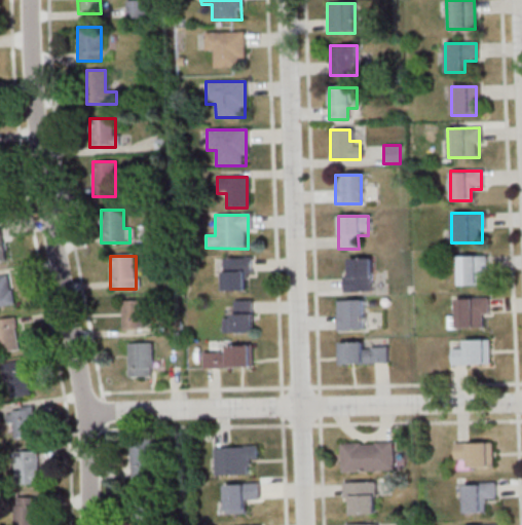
[(484,256),(457,256),(457,285),(484,285),(484,256)]
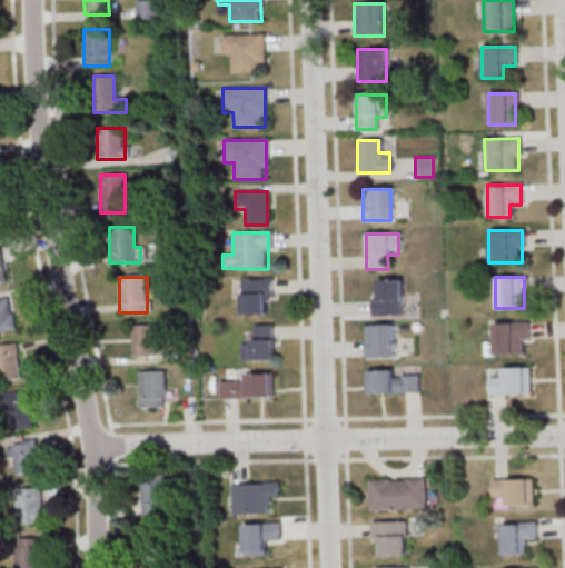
[(239,279),(239,315),(269,315),(269,279),(239,279)]
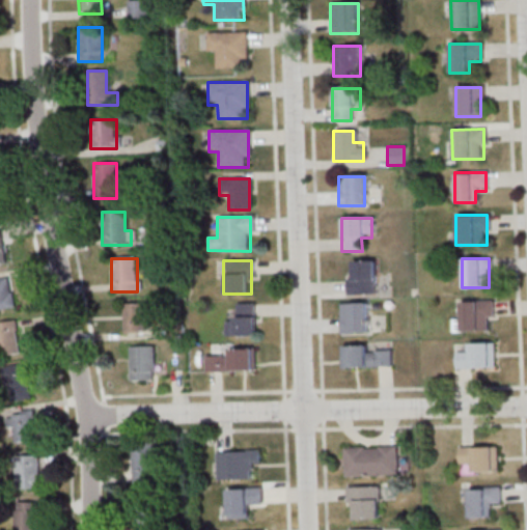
[(347,295),(372,295),(372,260),(347,260),(347,295)]
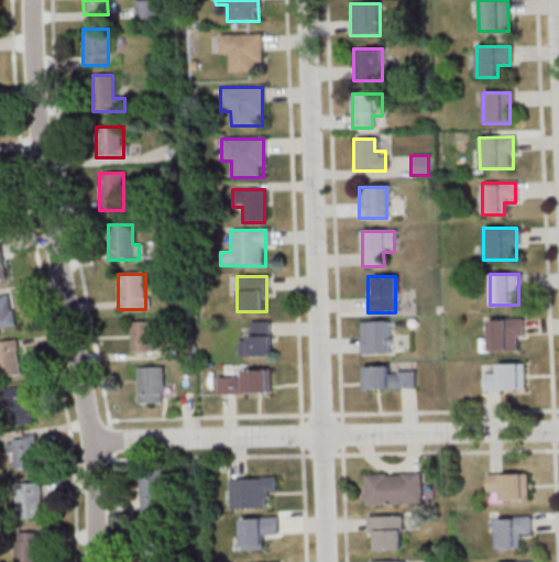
[(0,328),(12,327),(9,295),(0,296),(0,328)]
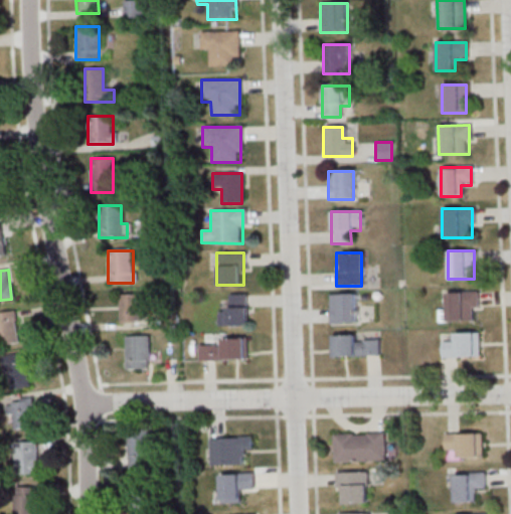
[(471,321),(471,312),(476,312),(476,293),(445,293),(445,311),(438,311),(438,321),(471,321)]
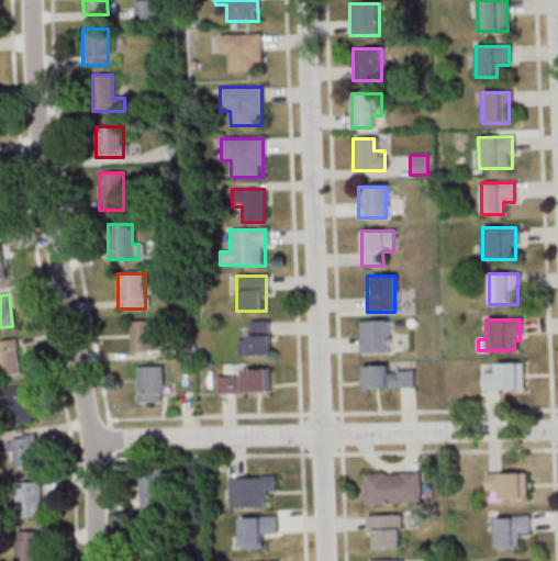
[(129,351),(154,351),(154,321),(129,321),(129,351)]
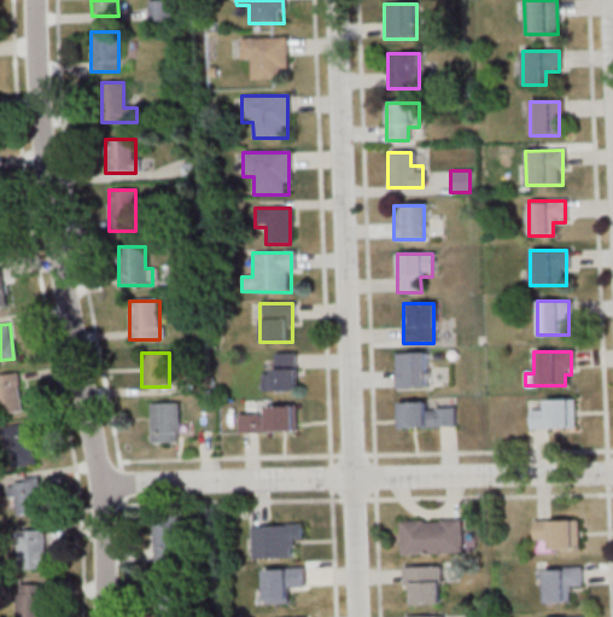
[(295,393),(295,353),(272,353),(272,368),(261,368),(261,393),(295,393)]
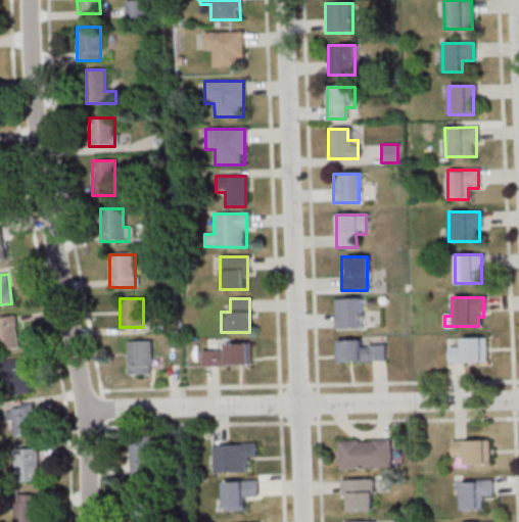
[(361,298),(333,298),(333,328),(361,328),(361,298)]
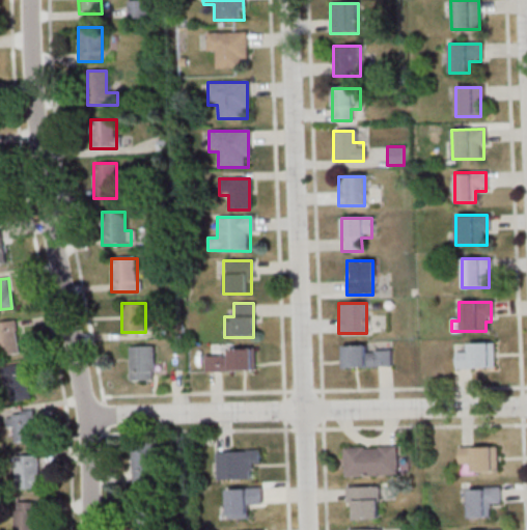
[(0,356),(17,354),(14,322),(0,323),(0,356)]
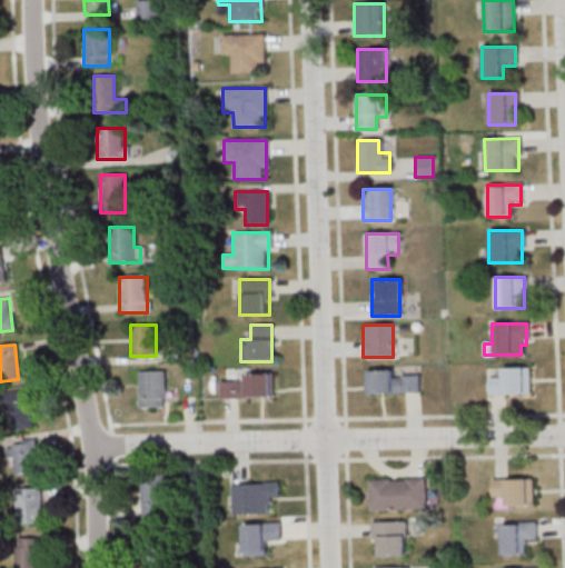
[(527,369),(497,369),(497,378),(487,378),(487,395),(527,395),(527,369)]
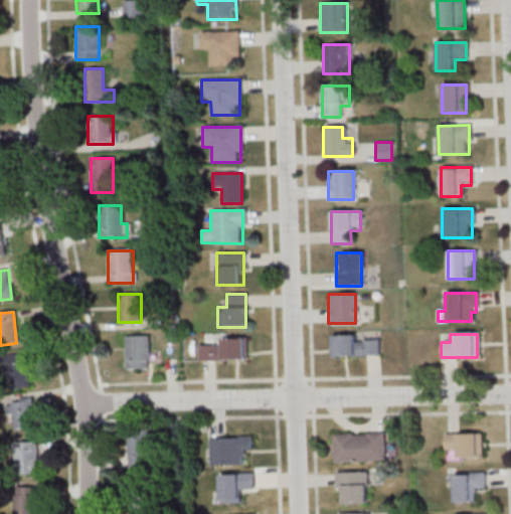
[(124,369),(147,369),(147,336),(124,336),(124,369)]
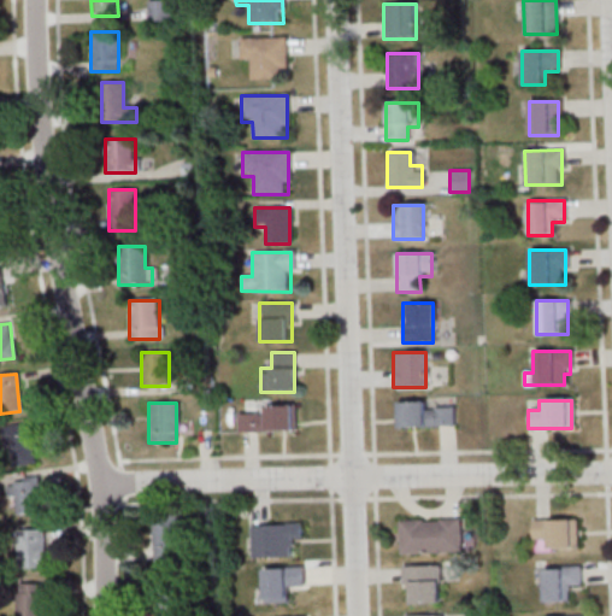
[(396,428),(452,428),(452,403),(396,403),(396,428)]
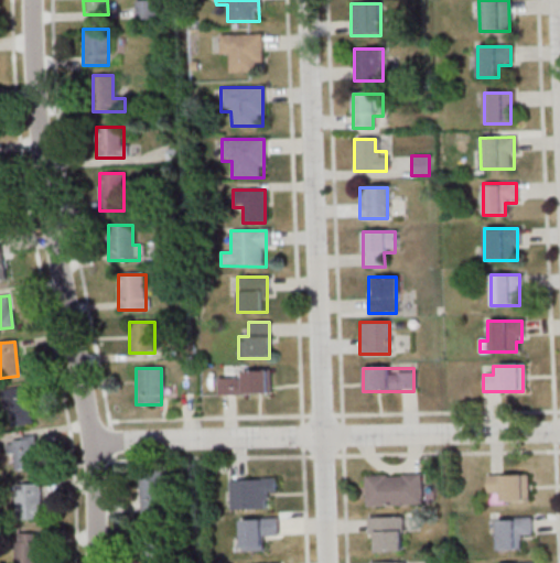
[(269,394),(269,371),(216,371),(216,394),(269,394)]
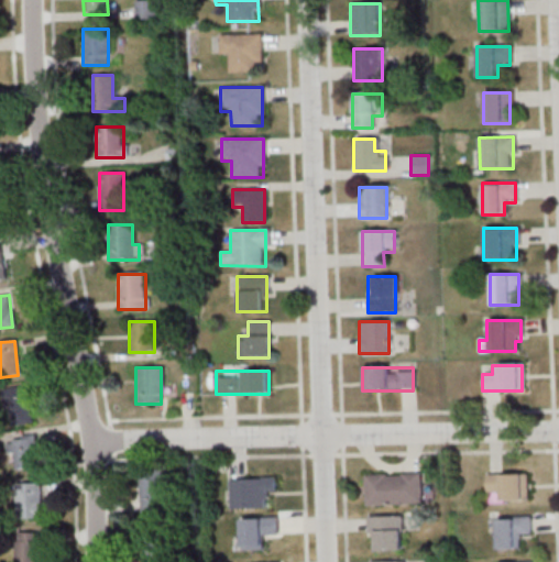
[(0,397),(6,428),(31,422),(24,385),(0,390),(0,397)]
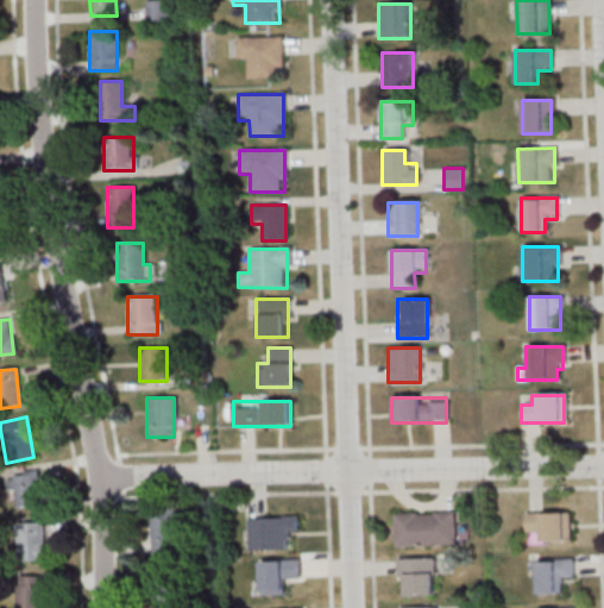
[(38,507),(37,474),(5,475),(6,493),(13,493),(14,508),(38,507)]
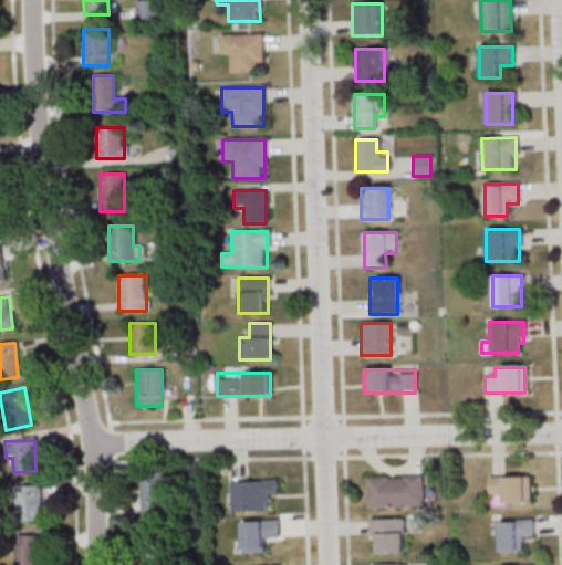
[(139,520),(165,520),(165,477),(139,477),(139,520)]
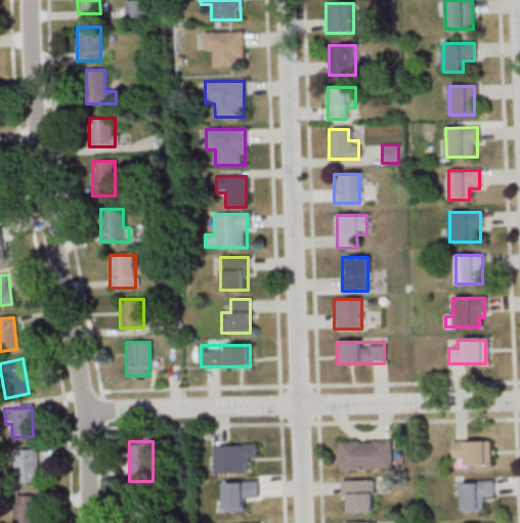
[(390,470),(390,441),(338,441),(338,470),(390,470)]
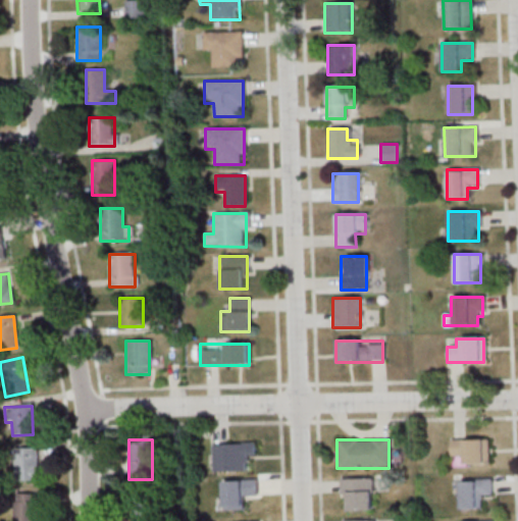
[(449,439),(449,455),(460,455),(460,464),(487,464),(487,439),(449,439)]
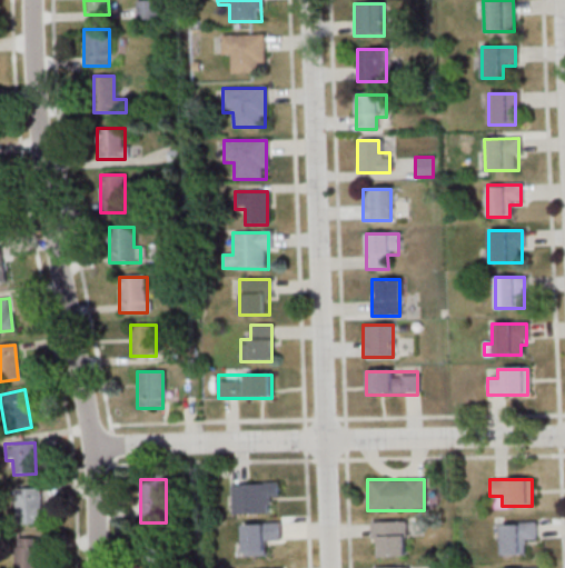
[(231,515),(266,515),(266,500),(277,500),(277,484),(231,484),(231,515)]
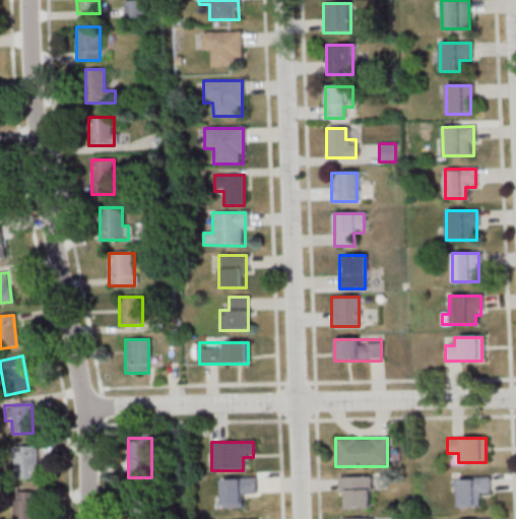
[(36,447),(16,447),(16,478),(36,478),(36,447)]
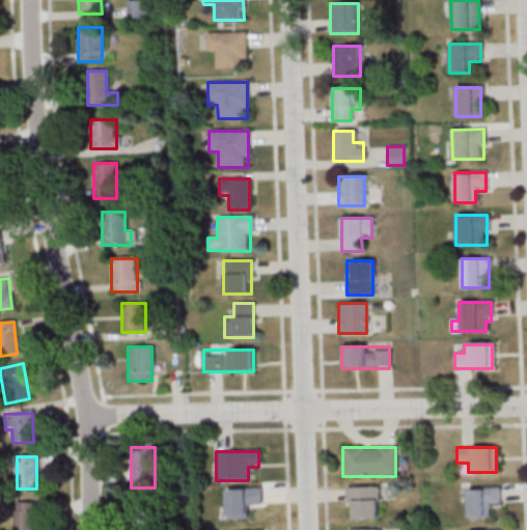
[(378,519),(378,487),(345,487),(345,509),(354,509),(354,519),(378,519)]
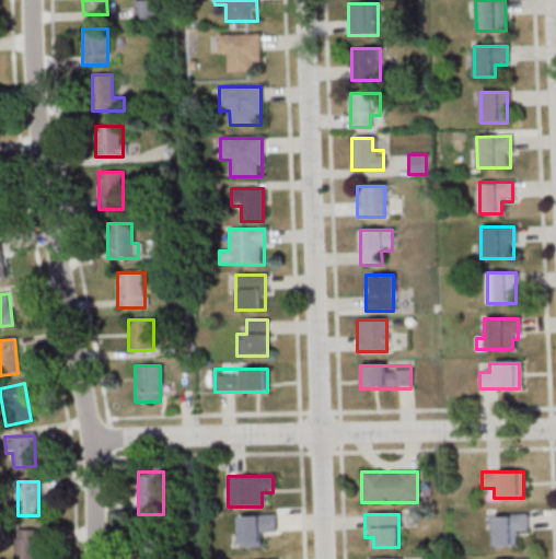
[(493,546),(513,546),(513,534),(525,534),(525,514),(493,514),(493,546)]
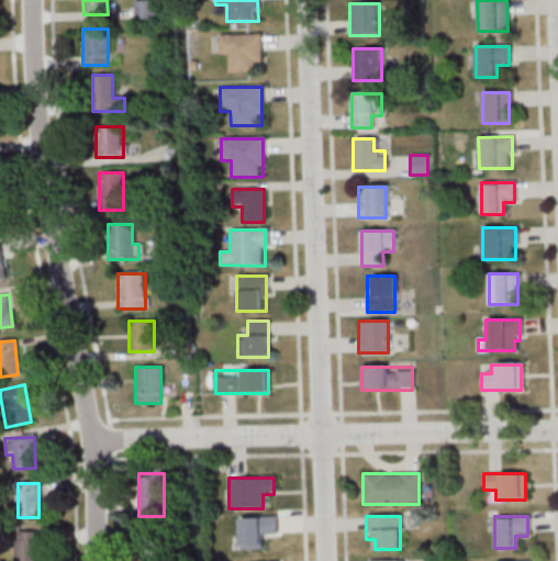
[(238,550),(263,550),(263,538),(275,538),(275,517),(238,517),(238,550)]
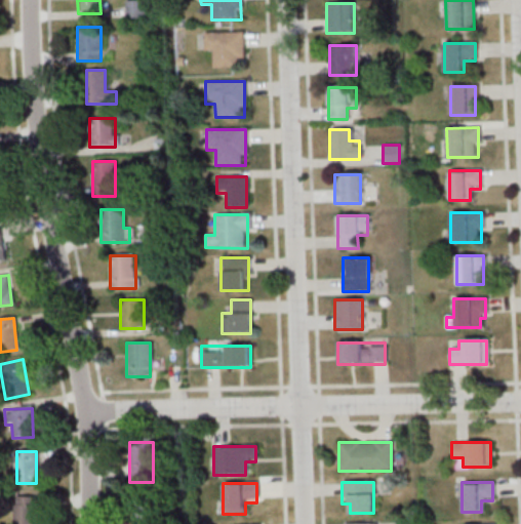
[(153,523),(154,495),(132,495),(132,523),(153,523)]
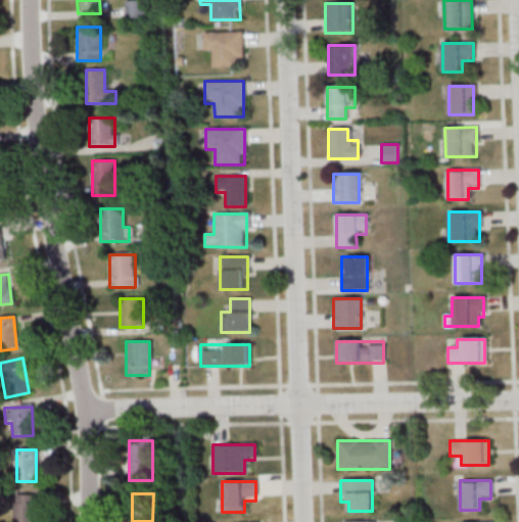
[(32,521),(33,494),(12,494),(11,521),(32,521)]
